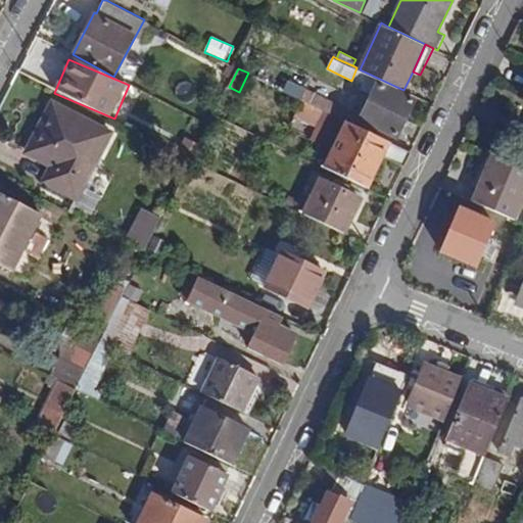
[(415,101),(377,84),(360,120),(397,137),(415,101)]
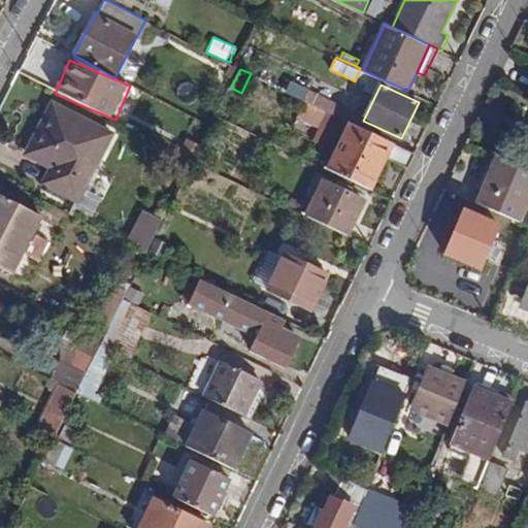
[(333,113),(306,100),(298,117),(332,133),(340,117),(333,113)]
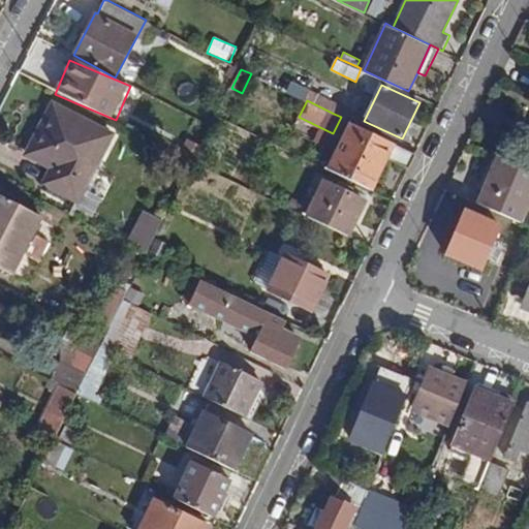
[(114,134),(54,103),(27,154),(52,167),(44,183),(79,201),(114,134)]
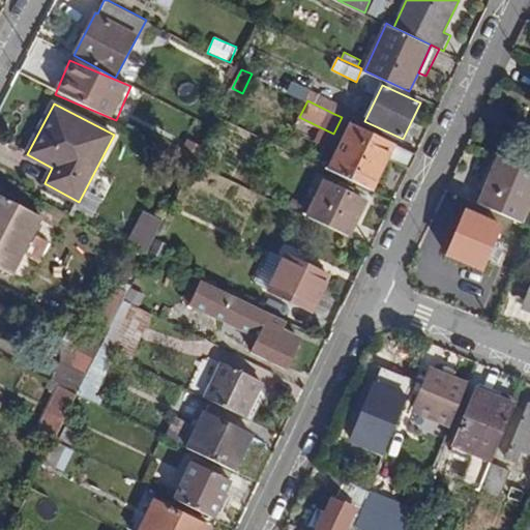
[(348,112),(337,107),(334,114),(342,117),(345,118),(348,112)]
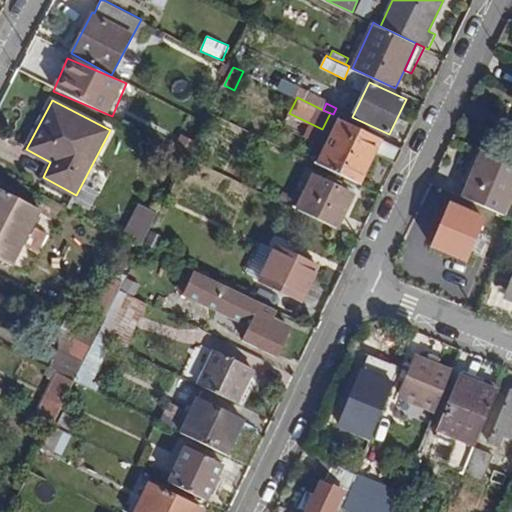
[(403,148),(340,118),(318,164),(360,185),(375,155),(396,164),(403,148)]
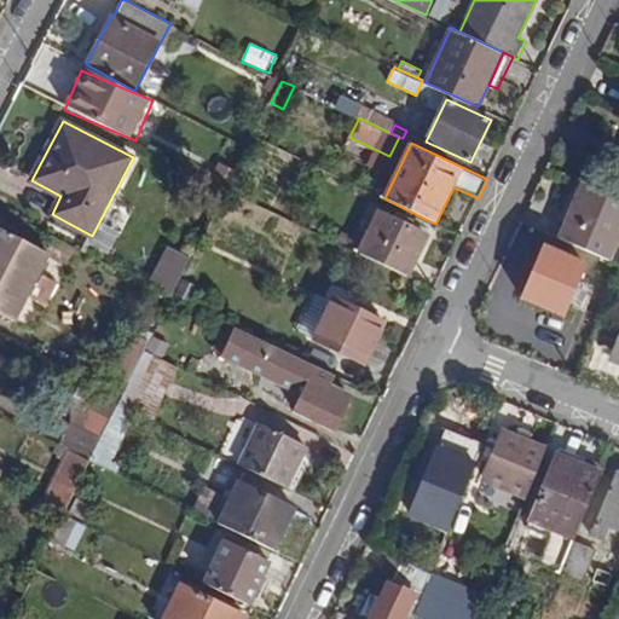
[(618,241),(618,197),(583,181),(566,224),(617,247),(618,241)]
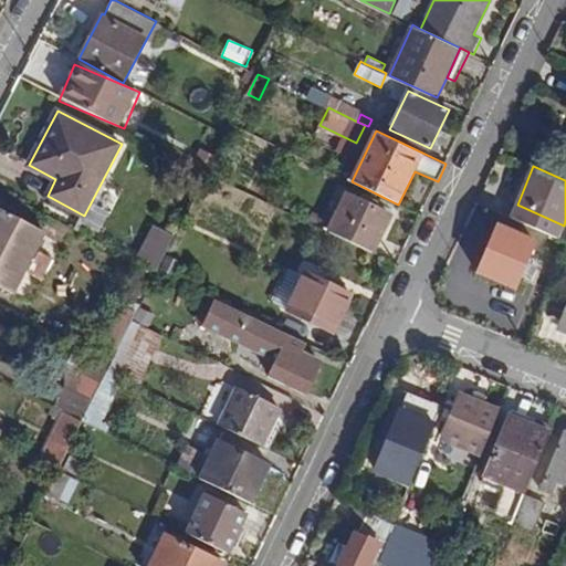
[(391,217),(346,195),(327,230),(374,253),(391,217)]
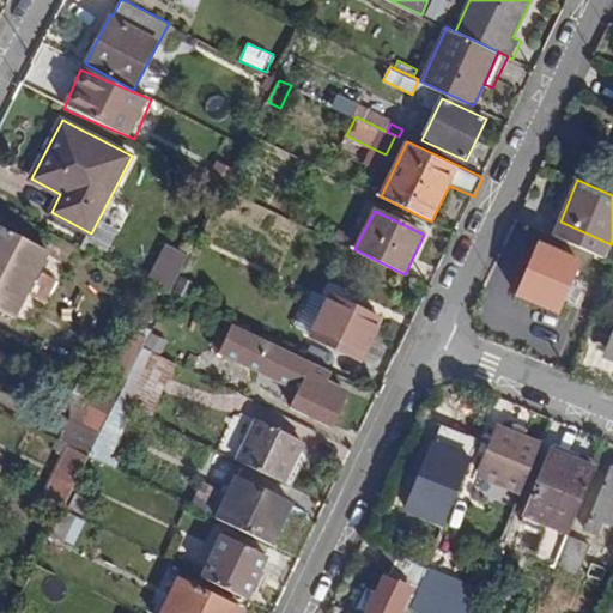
[(0,309),(13,316),(47,249),(0,225),(0,309)]
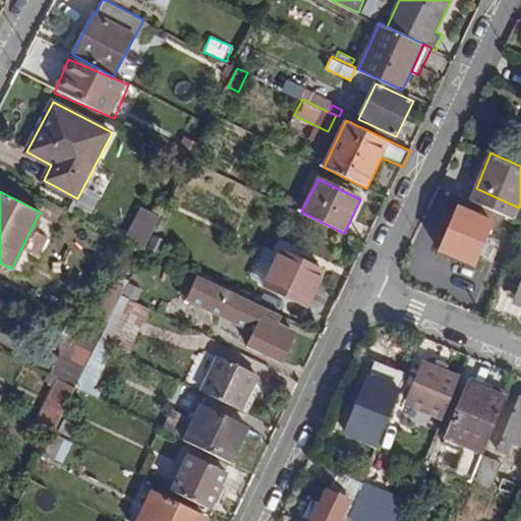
[(495,223),(458,207),(440,251),(475,267),(495,223)]
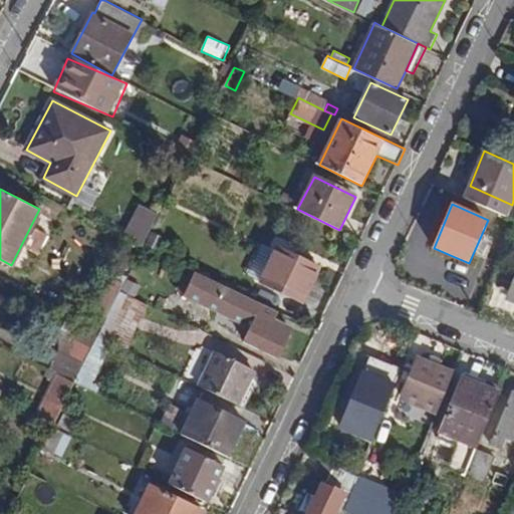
[(160,215),(141,205),(123,236),(145,247),(160,215)]
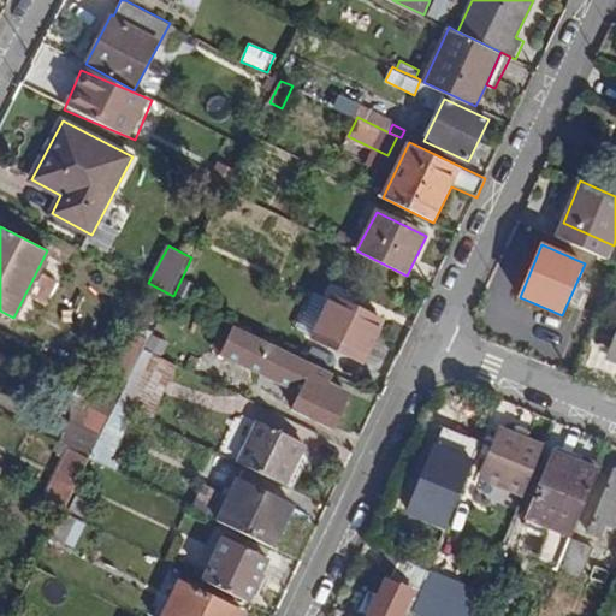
[(200,289),(184,280),(178,295),(193,301),(200,289)]
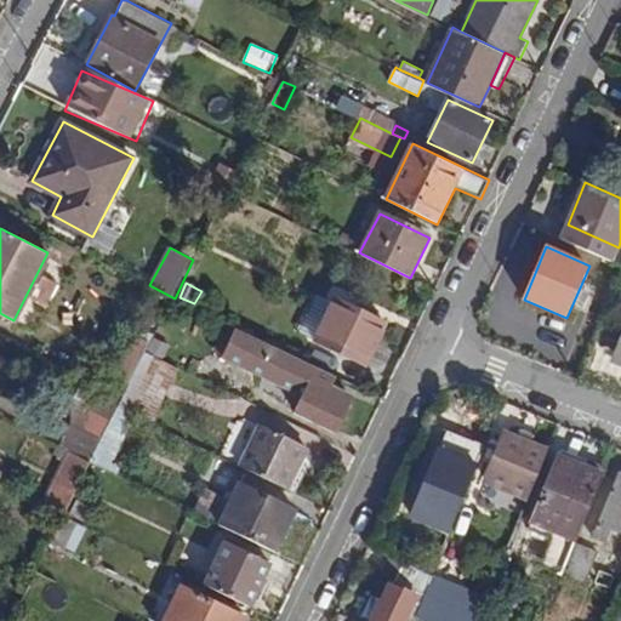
[(387,325),(335,300),(315,340),(366,366),(387,325)]
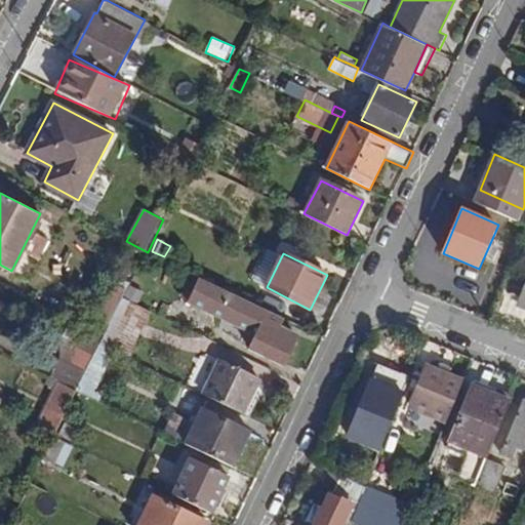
[(137,259),(128,254),(121,269),(130,274),(137,259)]
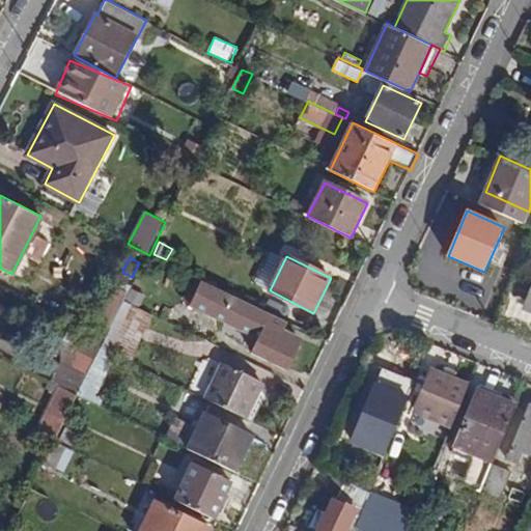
[(197,278),(186,303),(191,305),(203,281),(197,278)]
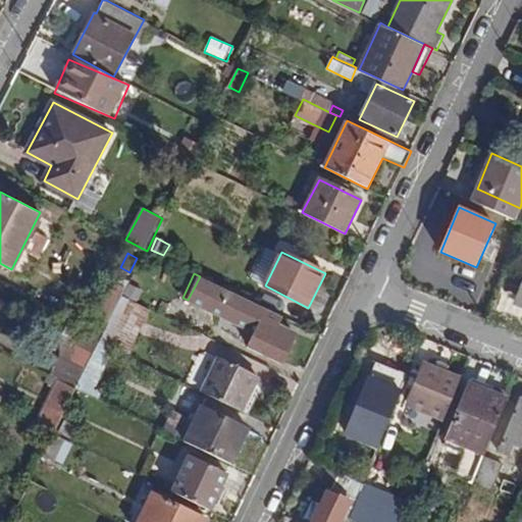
[(284,317),(200,276),(188,300),(255,333),(249,347),(282,363),(296,334),(280,326),(284,317)]
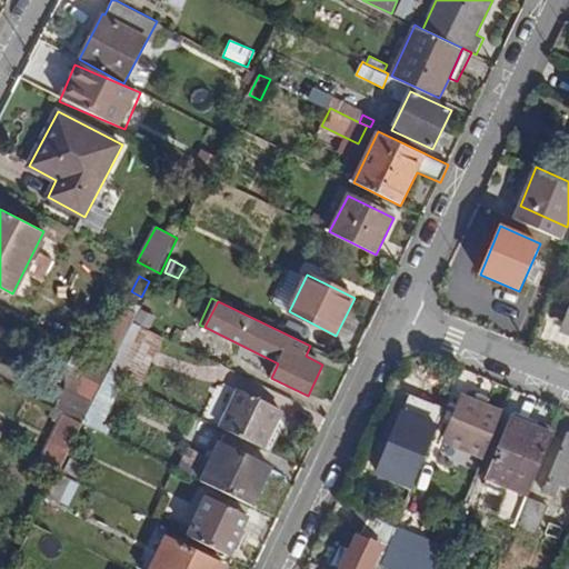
[(131,319),(121,312),(115,325),(126,330),(131,319)]
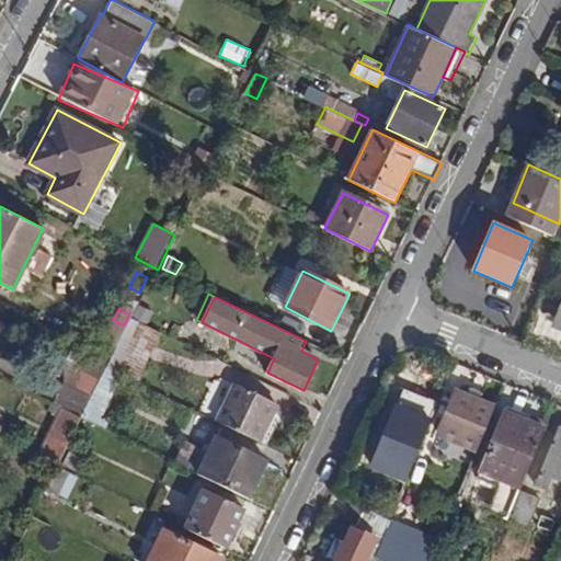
[(109,367),(125,376),(138,382),(163,332),(133,318),(113,357),(110,365),(109,367)]
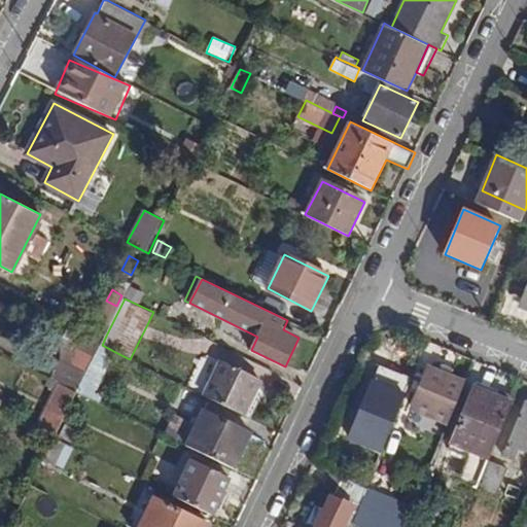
[(77,348),(84,332),(85,331),(70,324),(60,346),(70,352),(74,346),(77,348)]
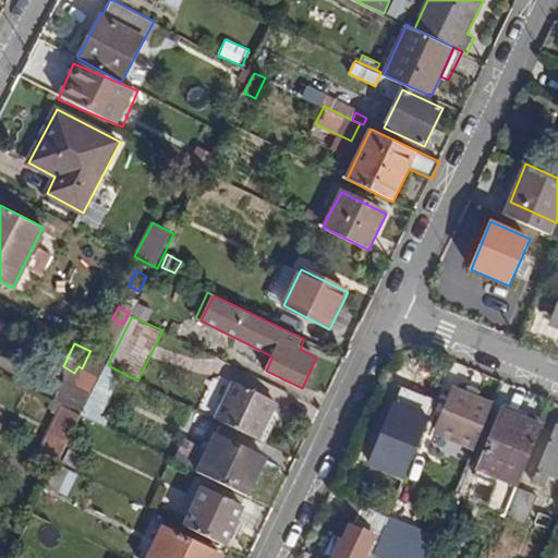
[(82,368),(73,385),(93,395),(108,365),(109,363),(89,352),(82,368)]
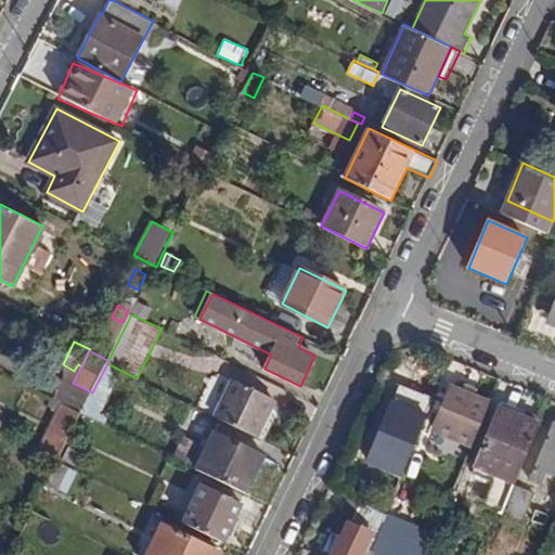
[(111,398),(124,372),(107,363),(92,392),(84,411),(116,427),(126,407),(111,398)]
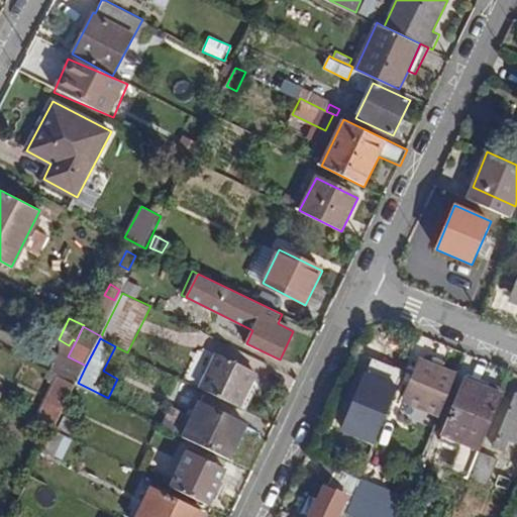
[(86,366),(68,356),(60,351),(49,372),(61,377),(76,386),(78,383),(86,366)]
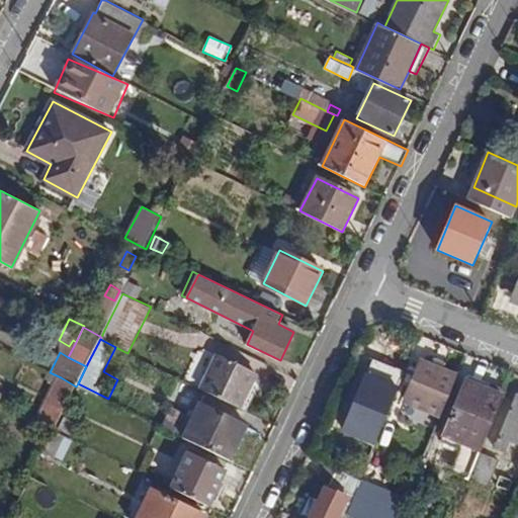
[(257,374),(217,355),(200,389),(241,409),(257,374)]
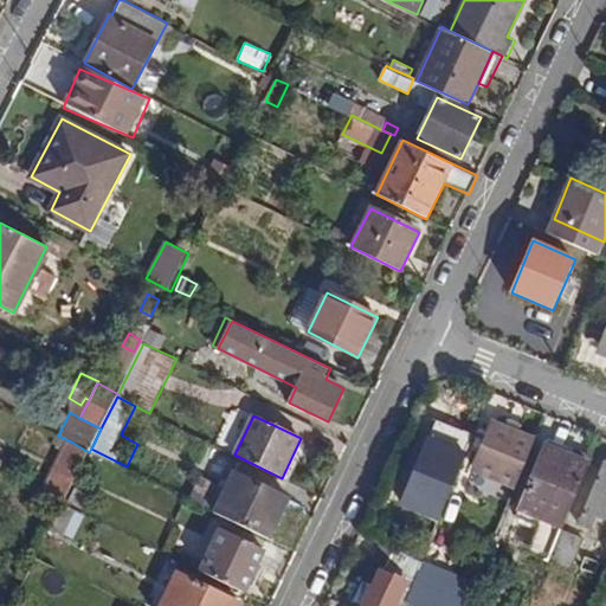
[(462,431),(438,421),(405,504),(440,520),(466,453),(455,447),(462,431)]
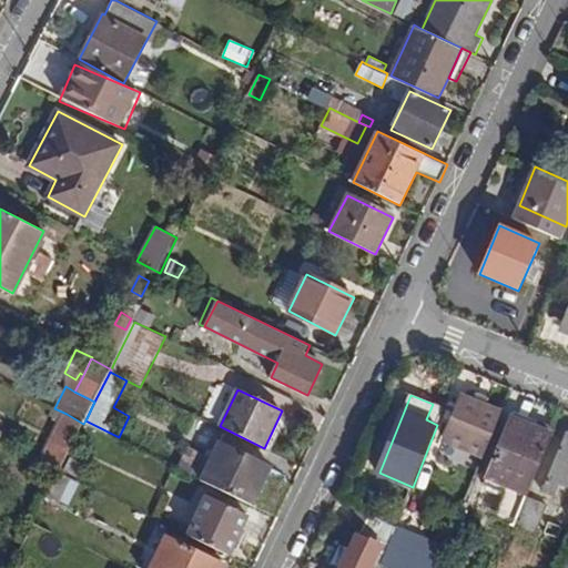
[(501,412),(462,396),(444,439),(484,456),(501,412)]
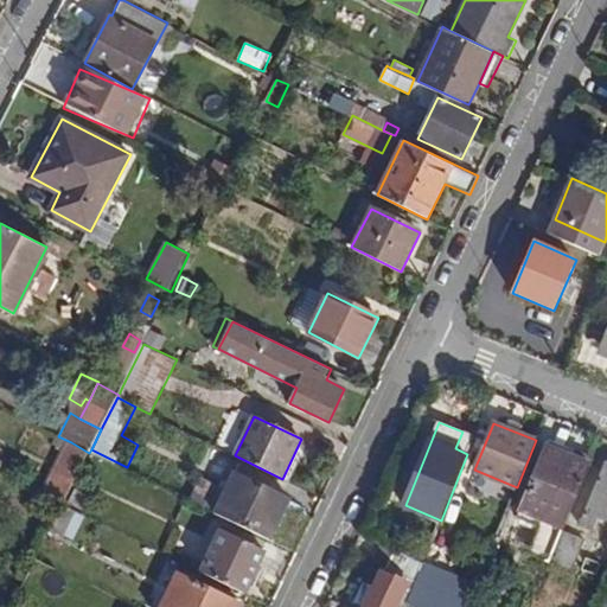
[(89,453),(71,442),(45,493),(64,504),(89,453)]
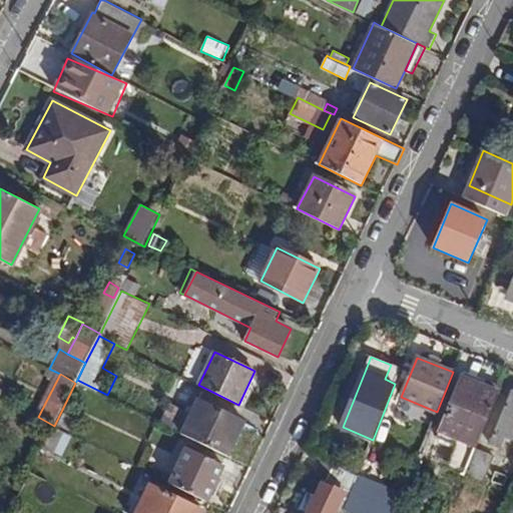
[(449,467),(465,474),(476,449),(499,392),(462,377),(439,434),(459,442),(449,467)]
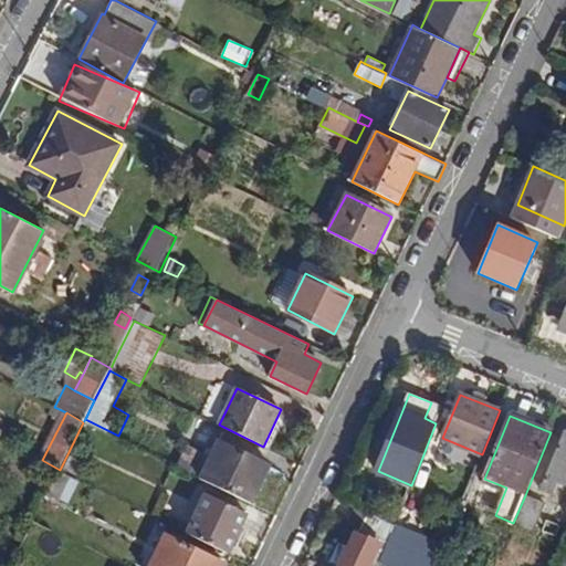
[(565,431),(542,490),(553,495),(558,483),(565,485),(565,431)]
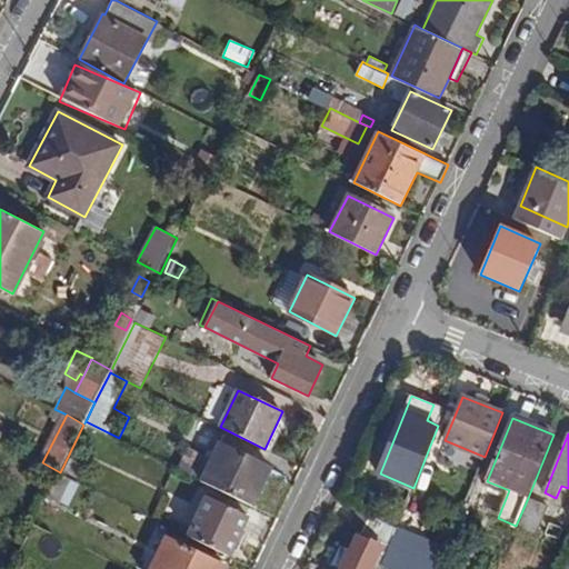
[(272,468),(221,443),(202,479),(255,506),(272,468)]
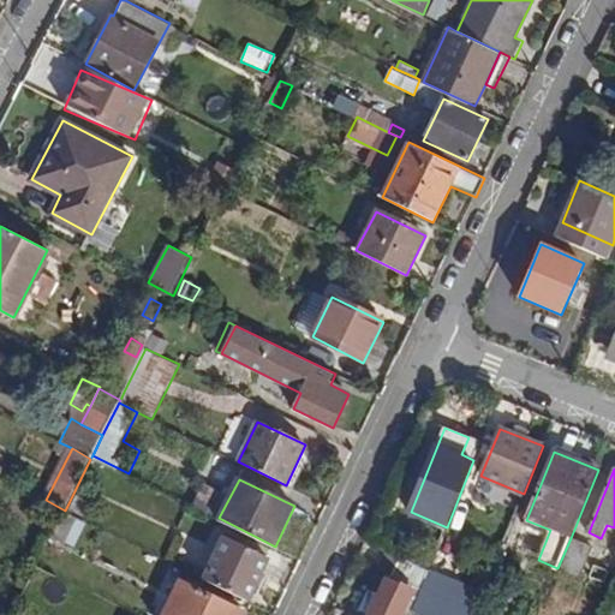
[(93,502),(77,495),(71,508),(87,515),(93,502)]
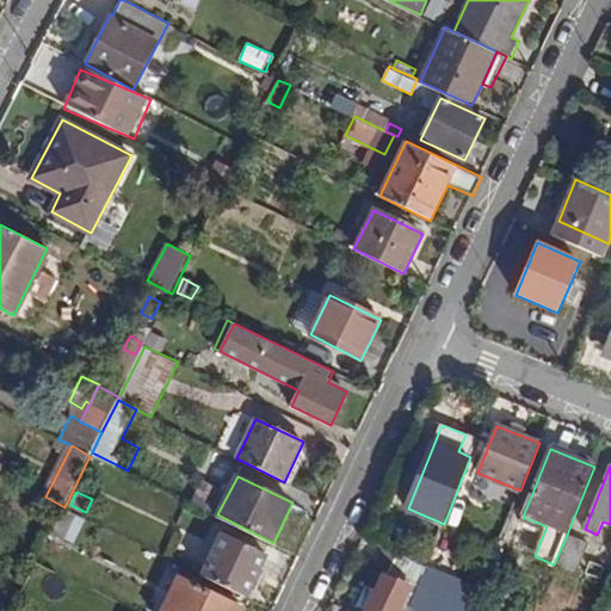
[(87,518),(65,507),(51,532),(75,543),(87,518)]
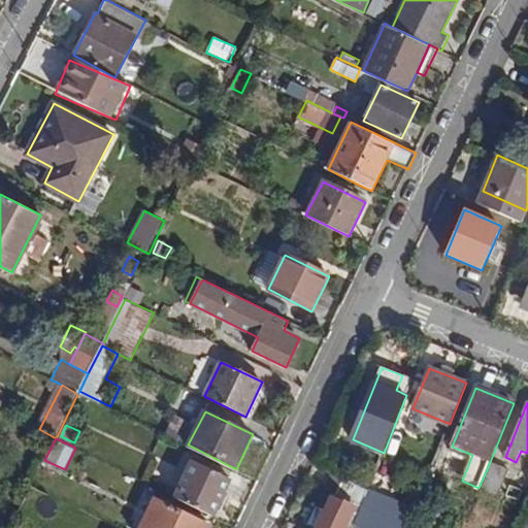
[(231,480),(193,461),(174,497),(213,516),(231,480)]
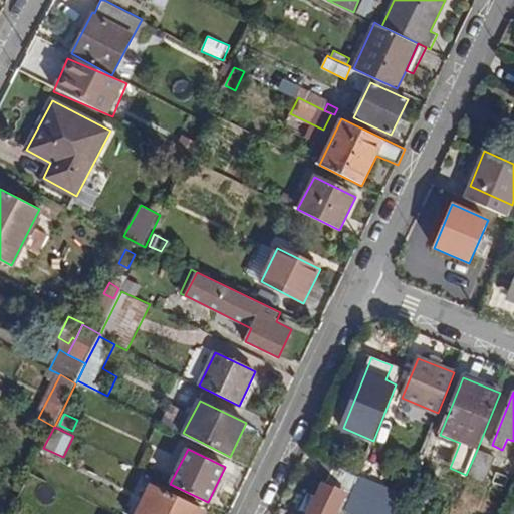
[(477,450),(466,475),(485,482),(495,458),(477,450)]
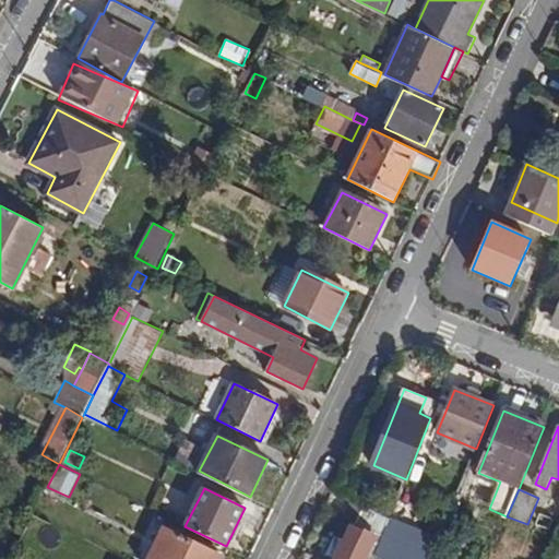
[(365,509),(351,502),(343,515),(349,519),(358,523),(365,509)]
